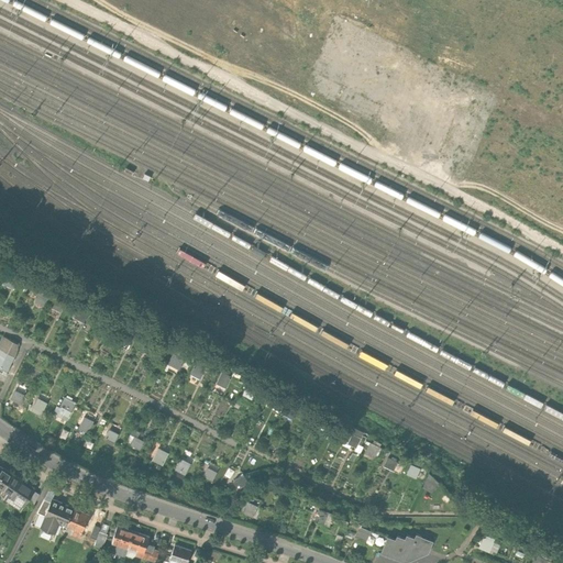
[(6,258),(0,267),(0,271),(9,276),(17,264),(6,258)]
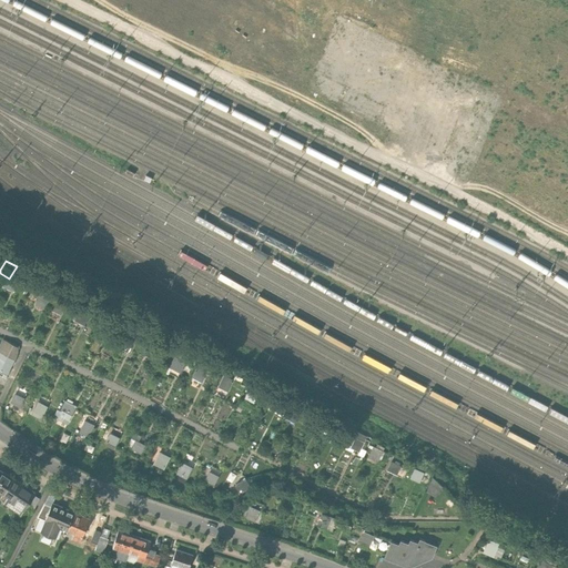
[(26,290),(28,279),(17,276),(13,286),(26,290)]
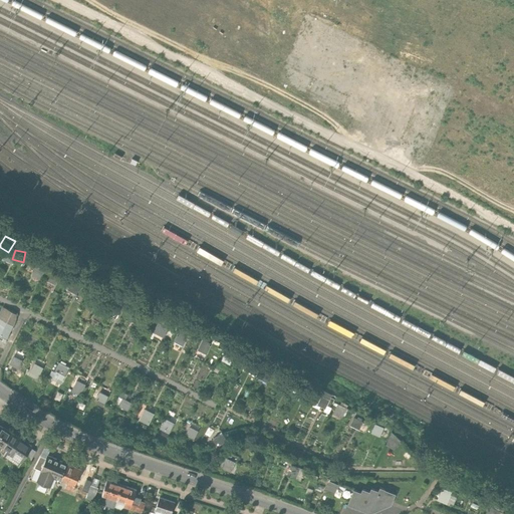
[(72,297),(80,298),(82,290),(74,289),(72,297)]
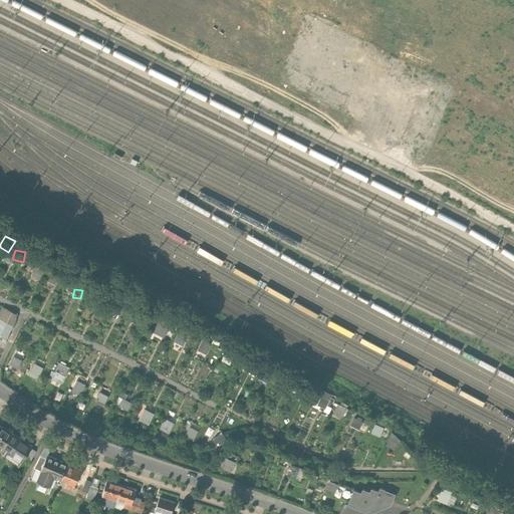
[(2,308),(0,311),(0,341),(5,344),(15,323),(16,316),(2,308)]
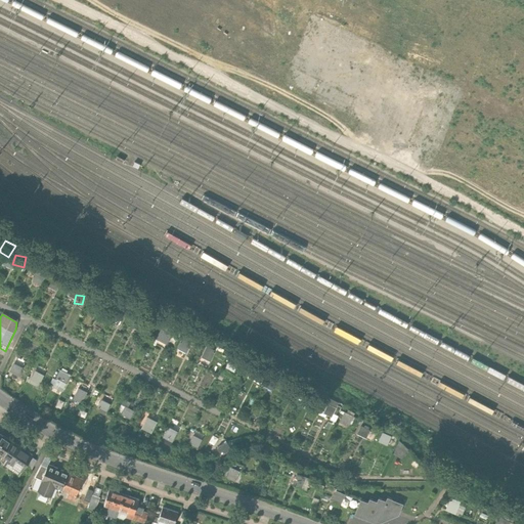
[(168,329),(163,338),(172,343),(177,335),(168,329)]
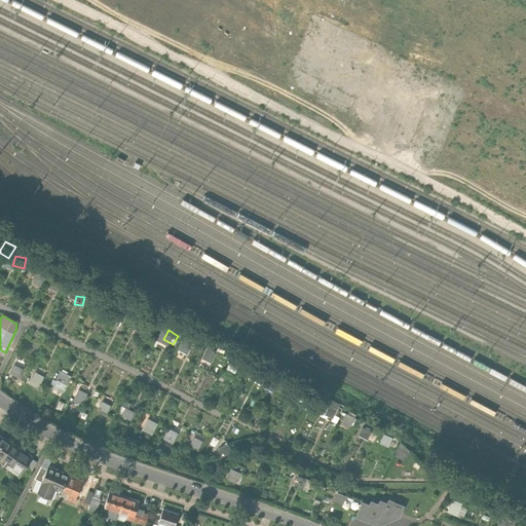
[(194,354),(199,340),(188,337),(183,351),(194,354)]
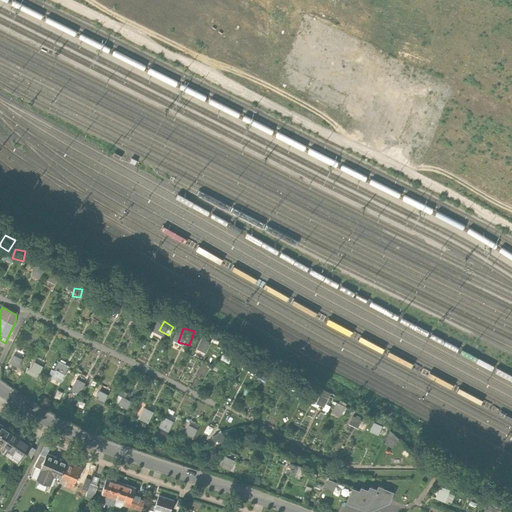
[(208,361),(216,346),(205,341),(198,356),(208,361)]
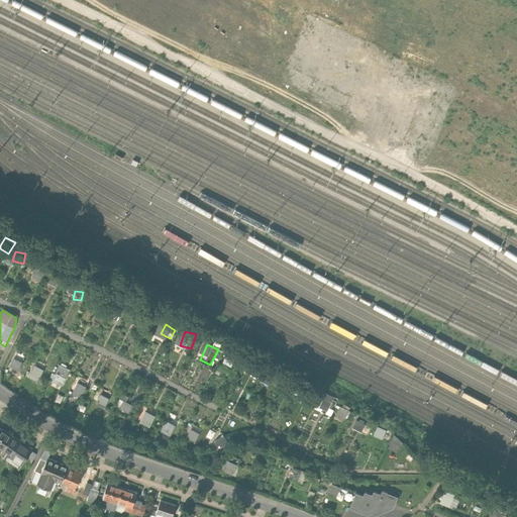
[(22,365),(13,359),(9,369),(18,374),(22,365)]
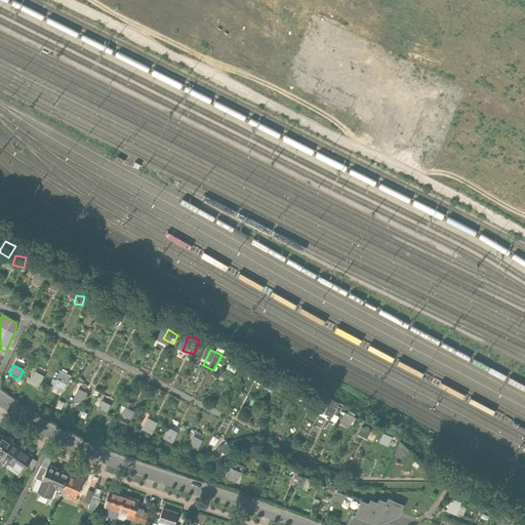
[(64,370),(54,389),(65,394),(73,375),(64,370)]
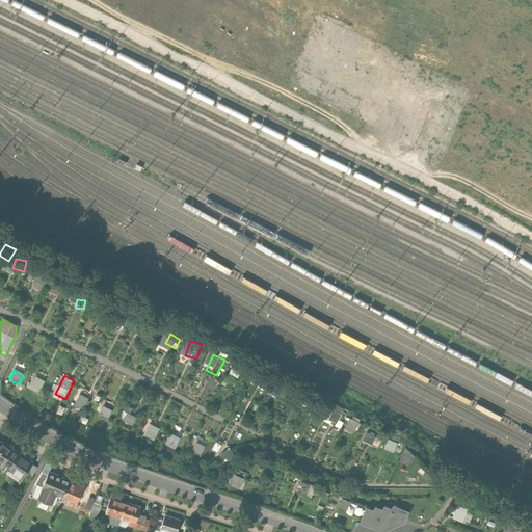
[(44,383),(34,378),(28,391),(38,396),(44,383)]
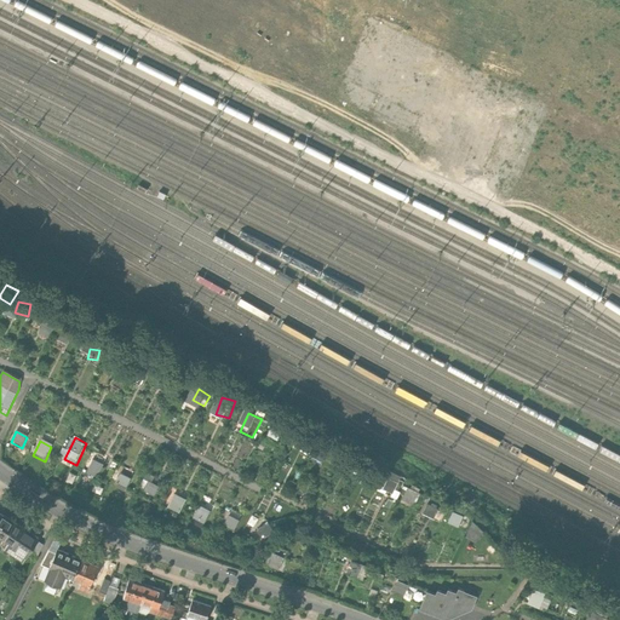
[(86,475),(99,478),(104,464),(91,459),(86,475)]
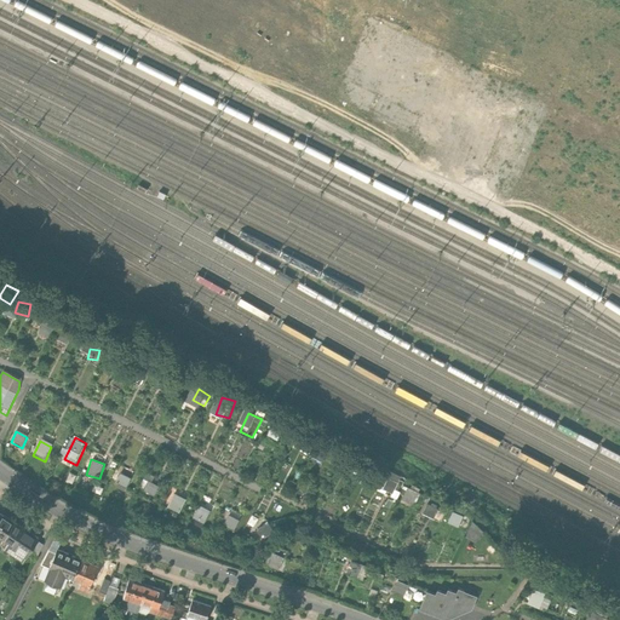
[(114,482),(126,489),(131,481),(120,474),(114,482)]
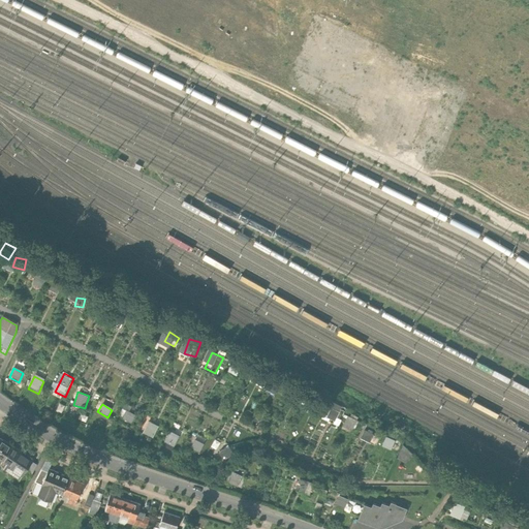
[(122,422),(132,424),(135,413),(125,411),(122,422)]
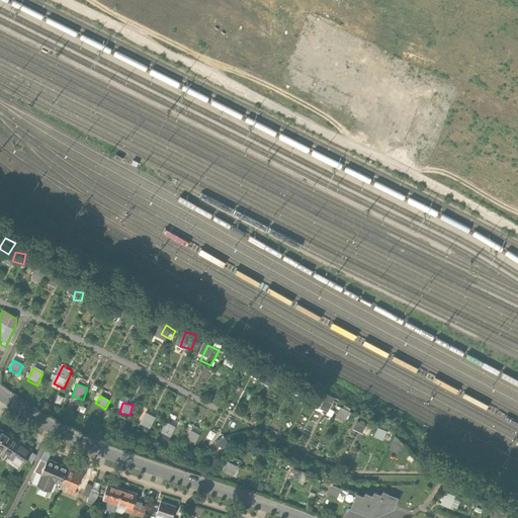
[(328,403),(324,409),(336,416),(340,410),(328,403)]
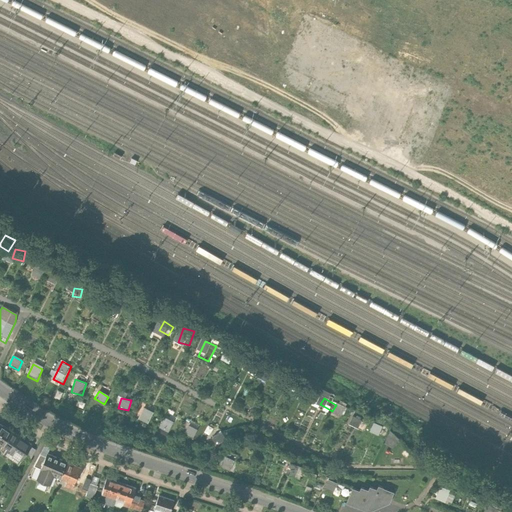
[(334,412),(343,420),(352,410),(343,402),(334,412)]
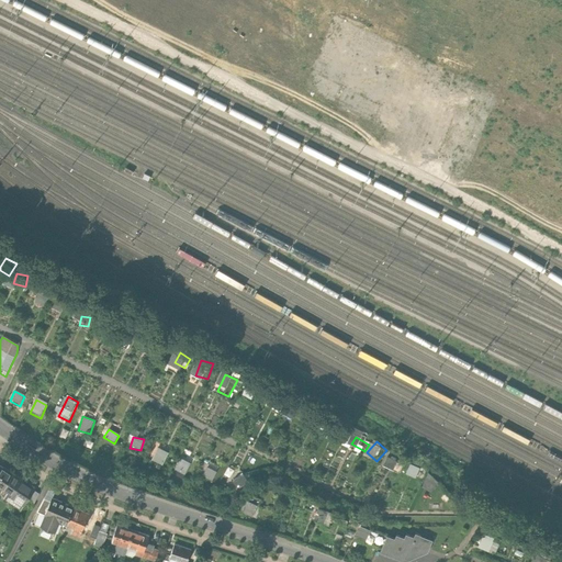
[(150,461),(161,467),(169,453),(158,447),(150,461)]
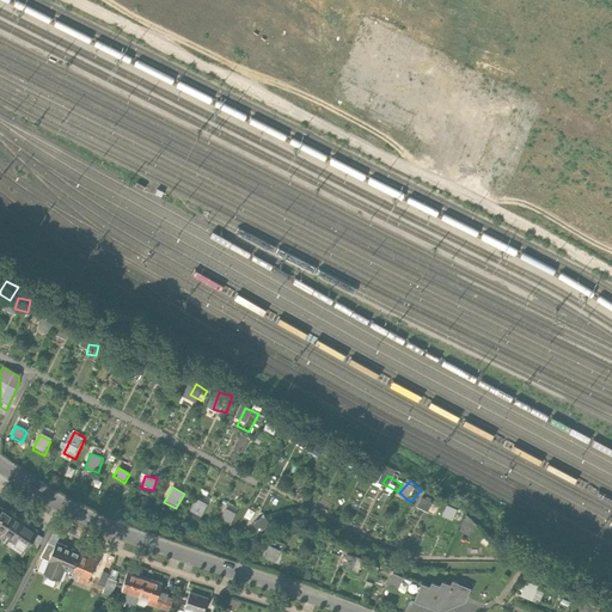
[(426,497),(422,506),(435,512),(439,503),(426,497)]
